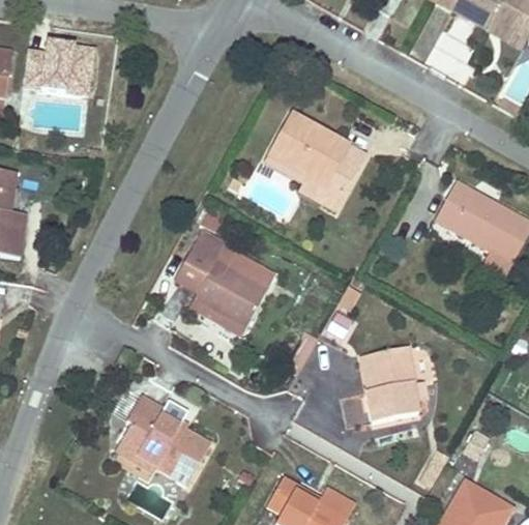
[(459,0),(454,8),(490,28),(495,19),(528,36),(528,0),(459,0)]
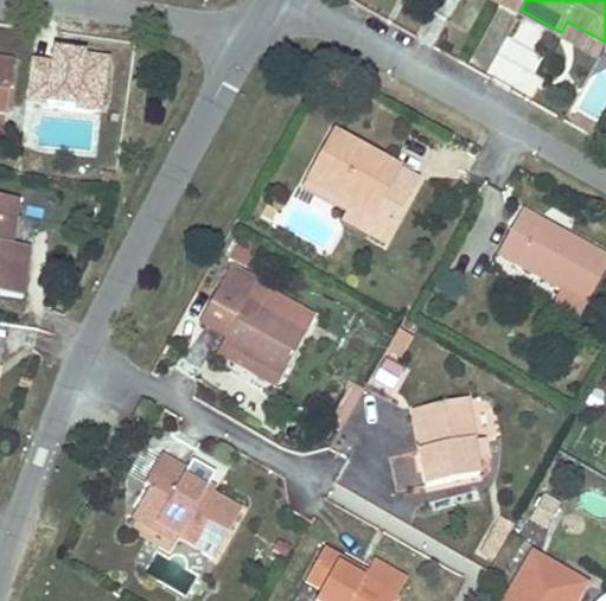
[(605,42),(567,21),(561,32),(603,55),(605,49),(605,42)]
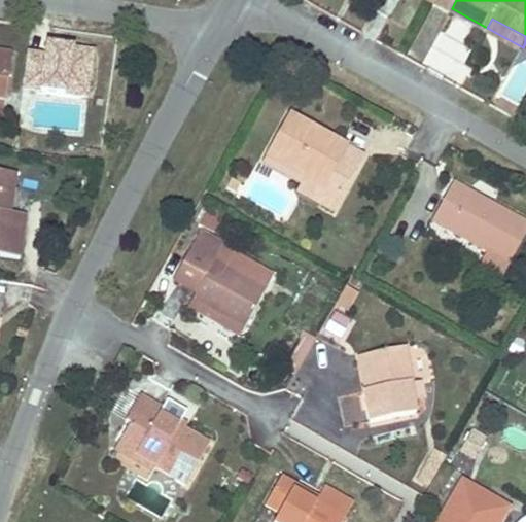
[(22,92),(92,95),(95,45),(25,41),(22,92)]
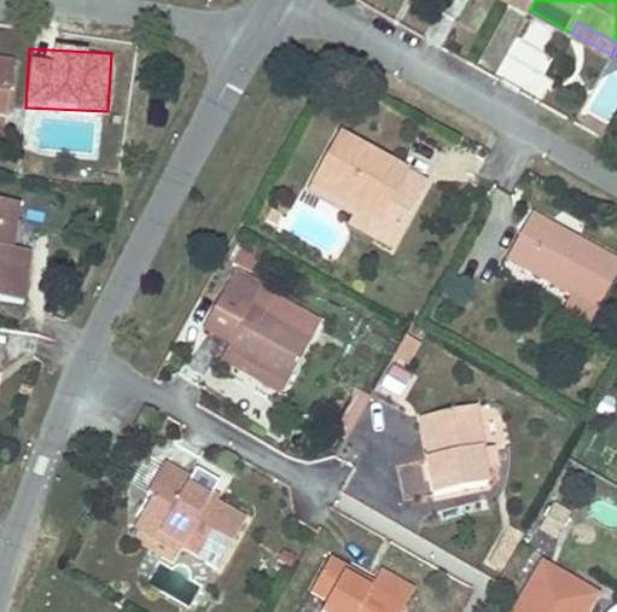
[(15,58),(0,56),(0,64),(13,66),(15,58)]
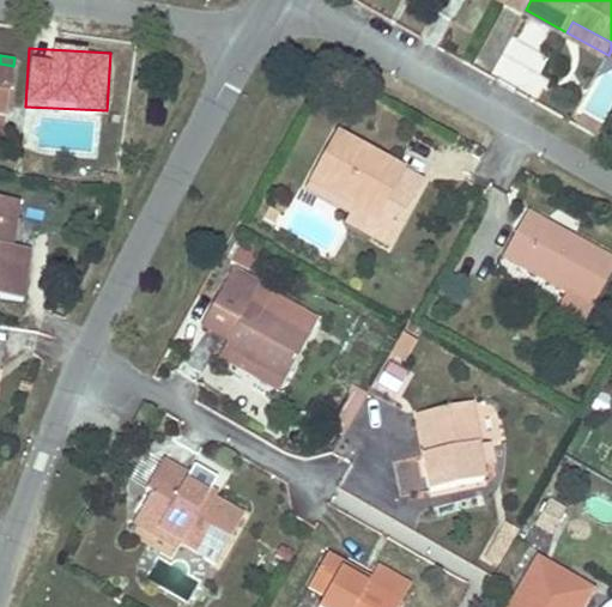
[(0,109),(7,111),(13,66),(0,64),(0,109)]
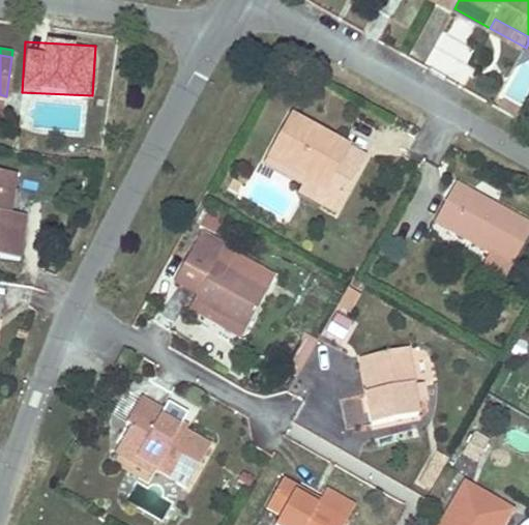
[(518,114),(523,105),(505,95),(500,105),(518,114)]
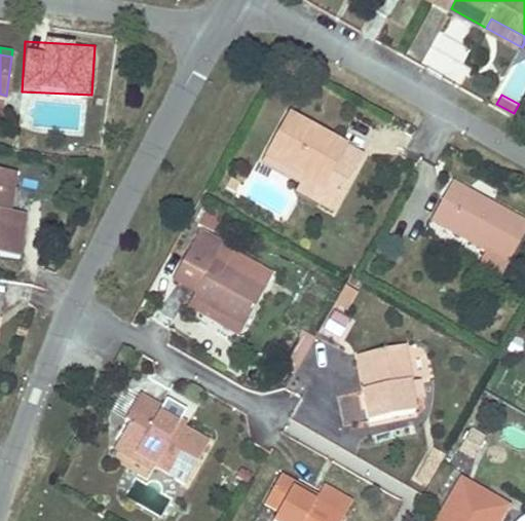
[(341,193),(360,159),(343,150),(347,144),(328,133),(326,136),(321,133),(323,129),(289,111),(266,151),(306,174),(341,193)]
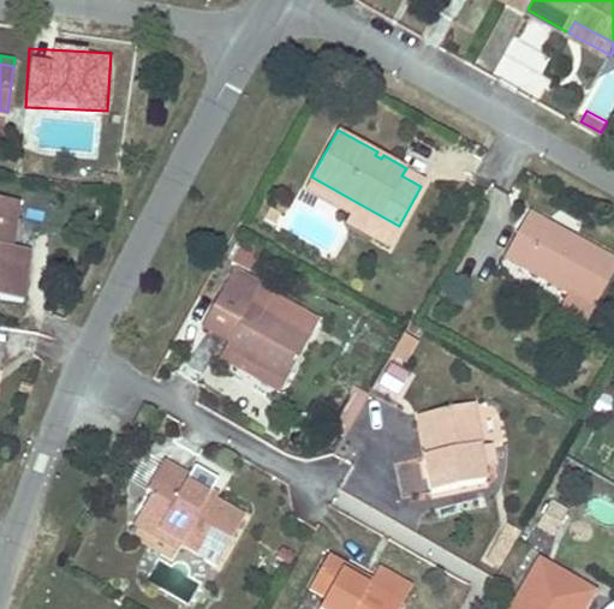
[(421,186),(425,178),(406,168),(401,175),(421,186)]
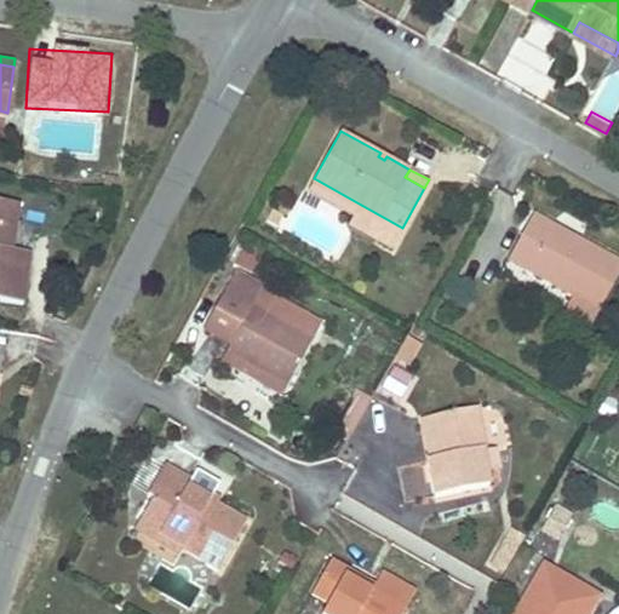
[(361,205),(314,178),(311,185),(356,211),(361,205)]
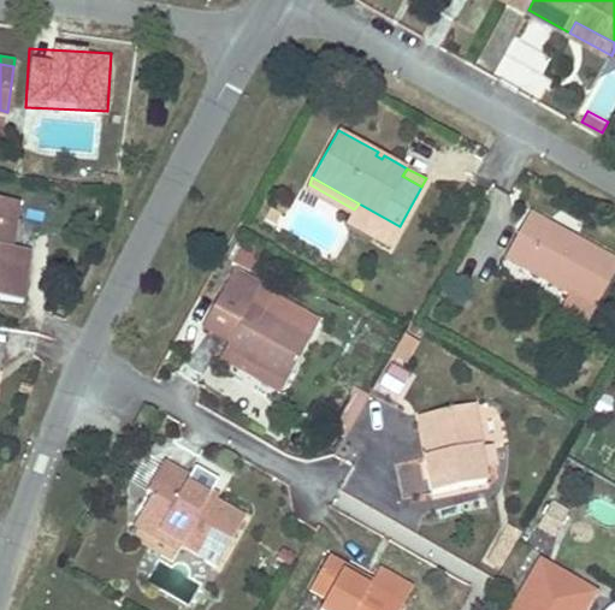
[(0,292),(23,296),(30,247),(12,244),(19,197),(0,194),(0,292)]
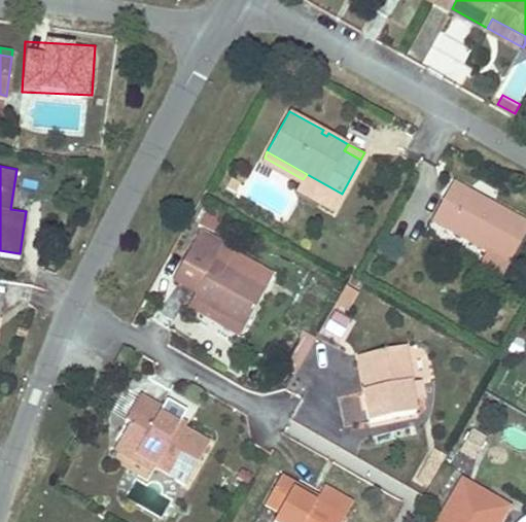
[(236,188),(241,179),(232,174),(226,183),(236,188)]
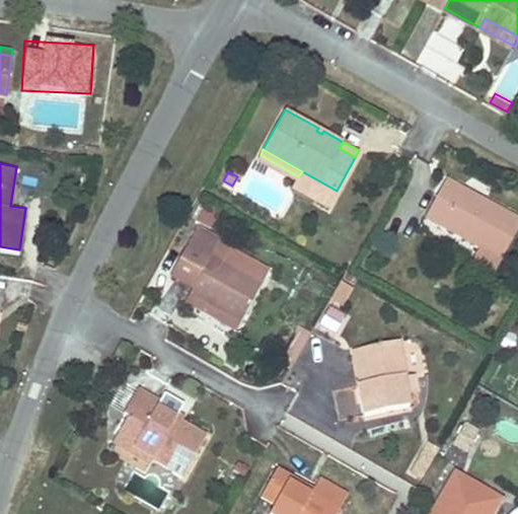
[(337,191),(302,171),(298,176),(294,184),(329,203),(337,191)]
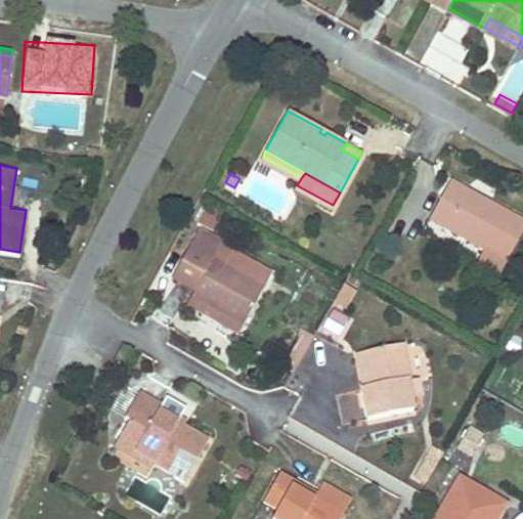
[(522,217),(450,178),(430,216),(484,246),(477,260),(499,272),(522,229),(522,217)]
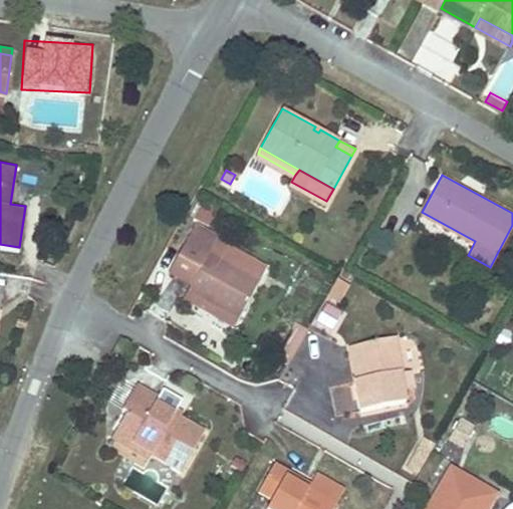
[(209,222),(218,204),(204,198),(195,216),(209,222)]
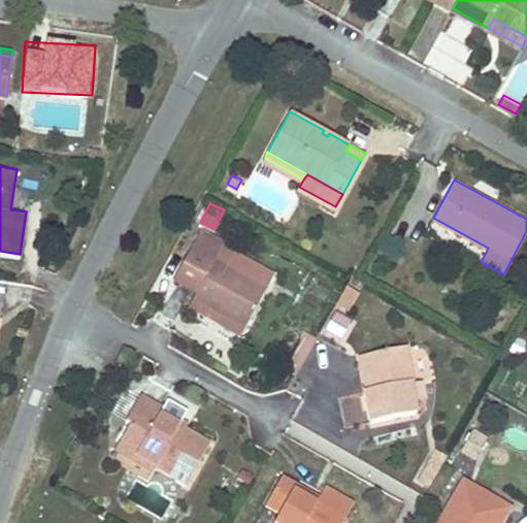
[(267,287),(215,257),(222,243),(200,231),(174,275),(197,288),(193,295),(245,325),(267,287)]
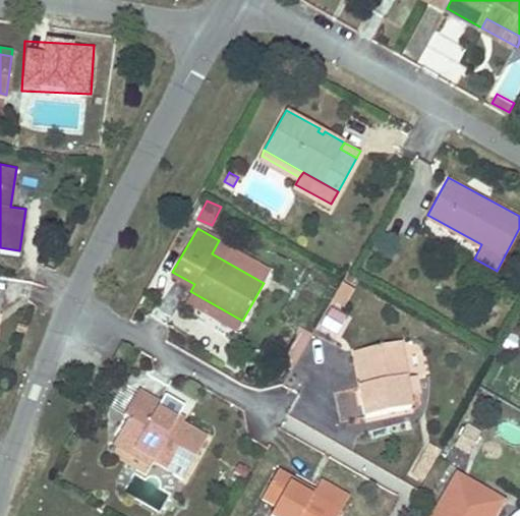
[(272,269),(220,239),(219,240),(212,253),(264,283),(272,269)]
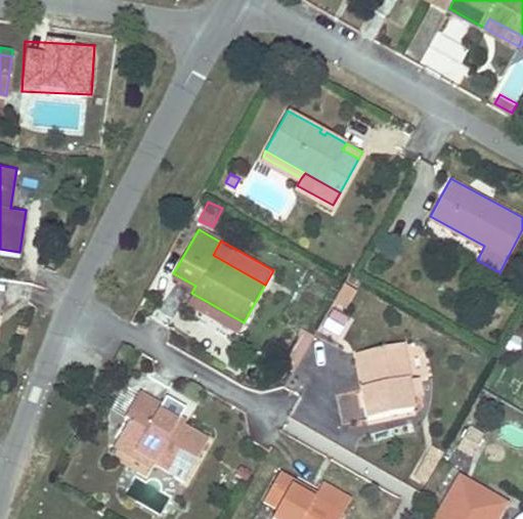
[(244,322),(191,293),(187,302),(238,331),(244,322)]
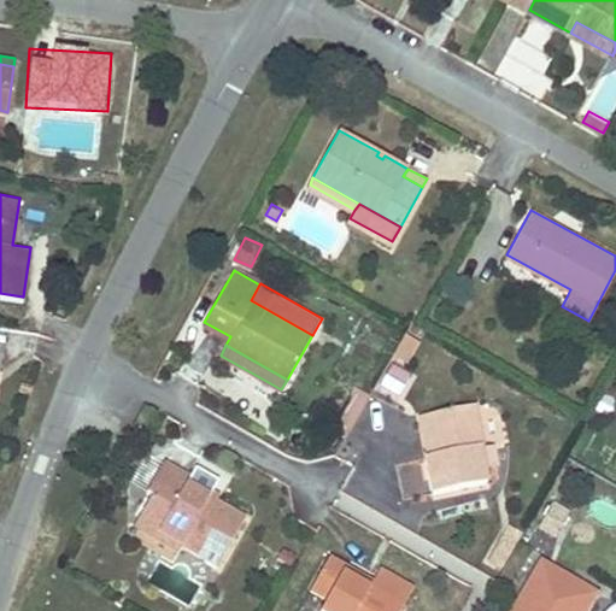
[(482,444),(474,401),(427,411),(427,412),(435,451),(428,452),(426,453),(434,489),(487,479),(485,464),(480,444),(482,444)]
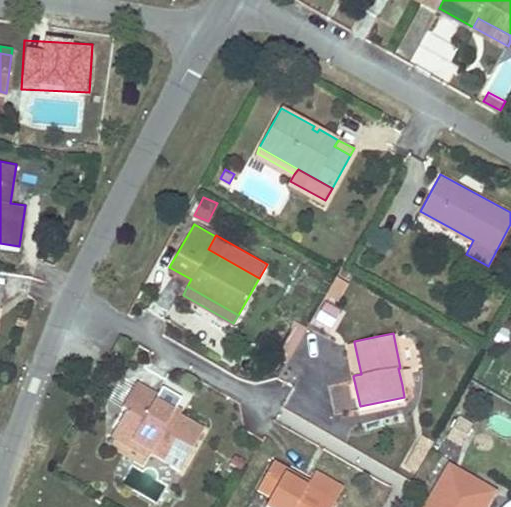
[(121,354),(130,338),(122,334),(116,344),(115,343),(112,348),(121,354)]
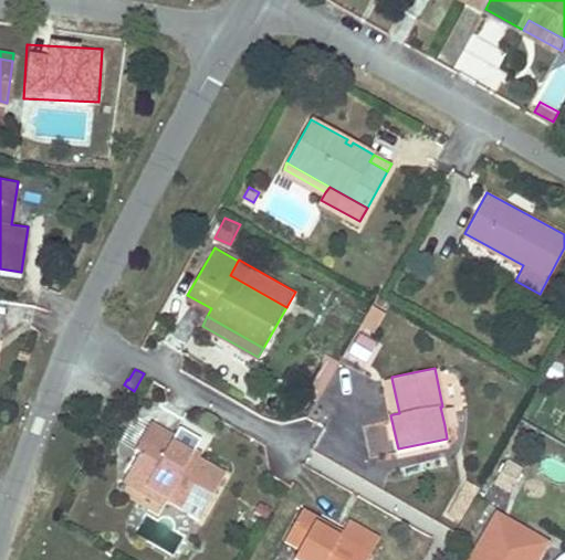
[(399,413),(391,378),(385,379),(393,414),(399,413)]
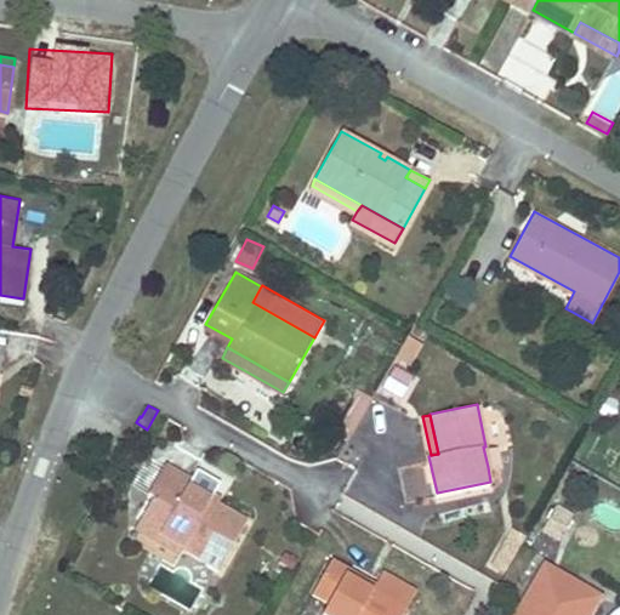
[(500,465),(495,444),(485,446),(483,446),(488,467),(500,465)]
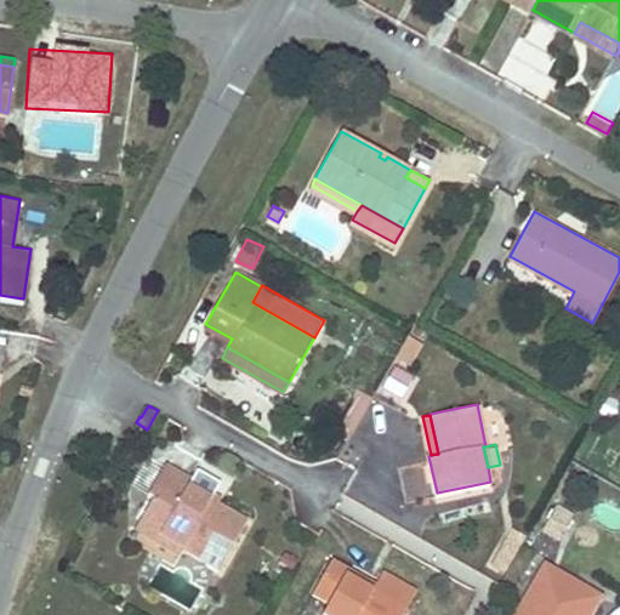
[(246,518),(217,501),(189,484),(192,479),(193,477),(166,461),(148,491),(153,495),(140,518),(183,545),(220,567),(246,518)]
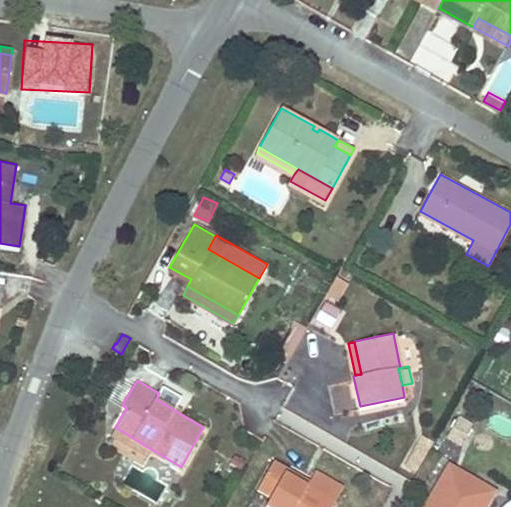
[(182,409),(158,395),(156,399),(179,413),(182,409)]
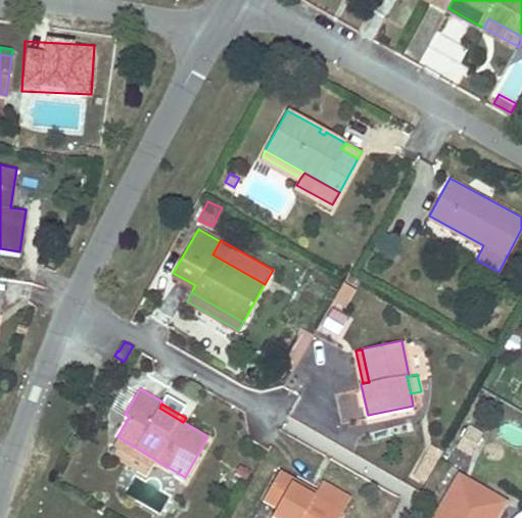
[(471,450),(481,432),(468,424),(458,442),(471,450)]
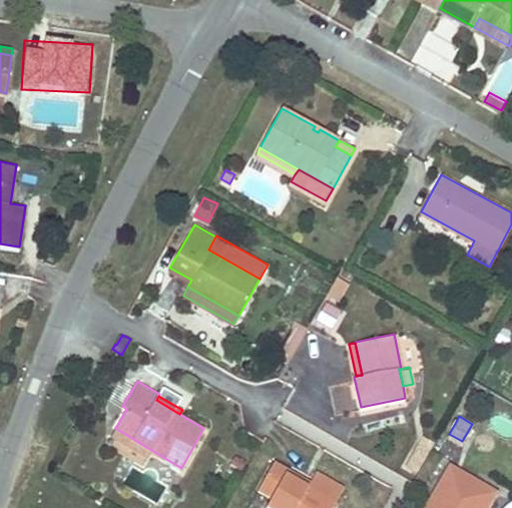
[(151,450),(115,428),(111,434),(148,455),(151,450)]
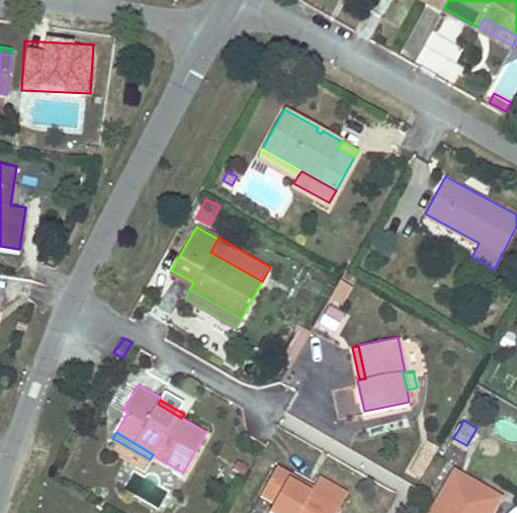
[(421,473),(437,445),(428,440),(412,467),(421,473)]
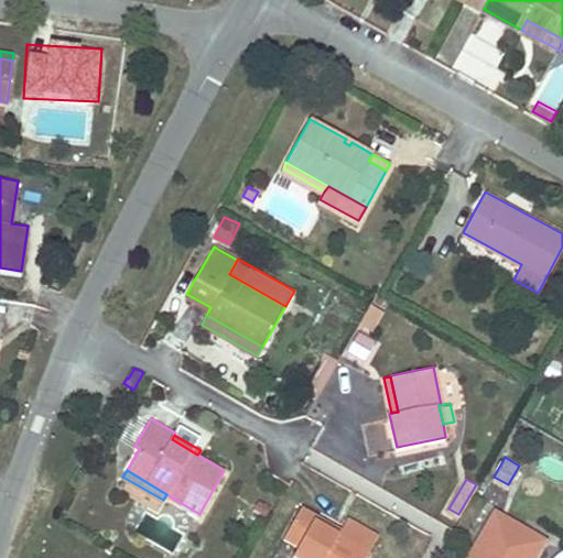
[(267,513),(271,504),(259,498),(255,506),(267,513)]
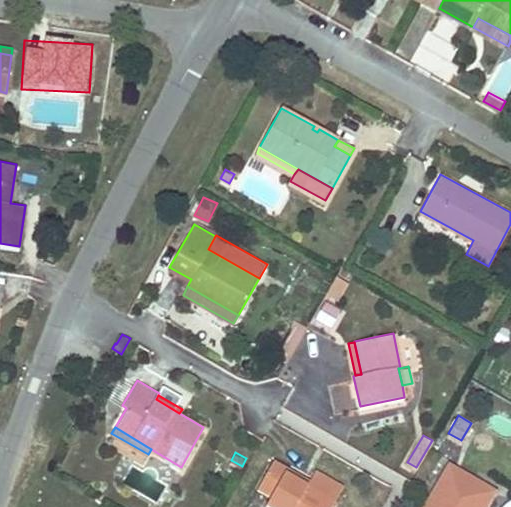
[(269,506),(330,506),(335,500),(286,472),(289,467),(274,459),(258,487),(272,495),(266,505),(269,506)]
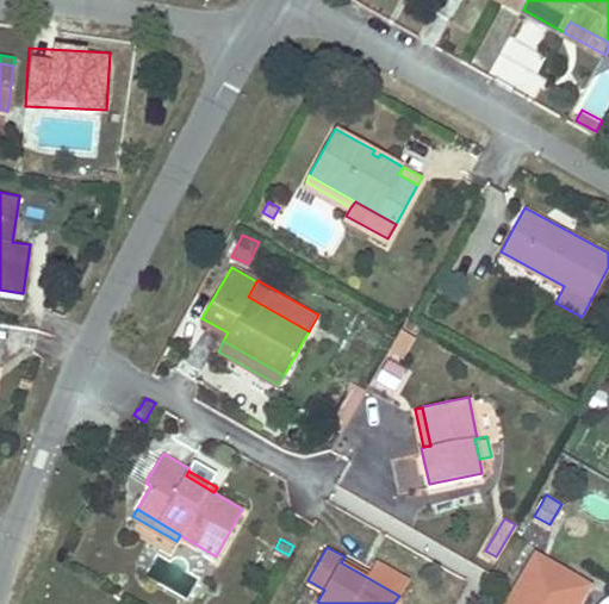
[(576,603),(589,583),(536,552),(504,603),(576,603)]
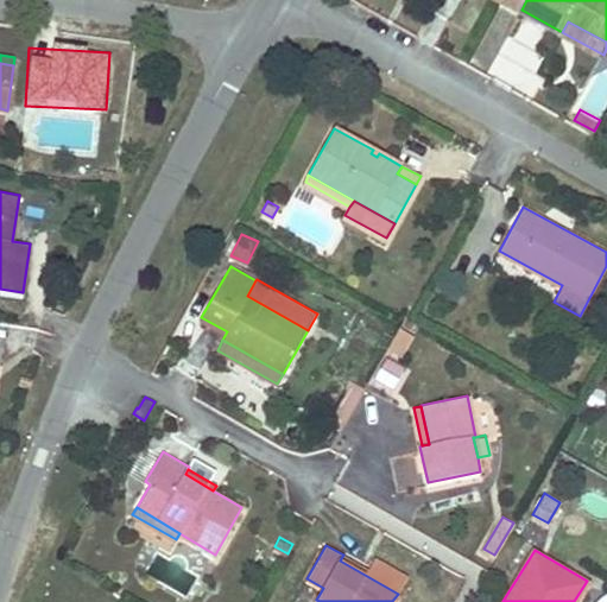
[(398,594),(408,574),(377,556),(368,570),(343,555),(340,561),(398,594)]
